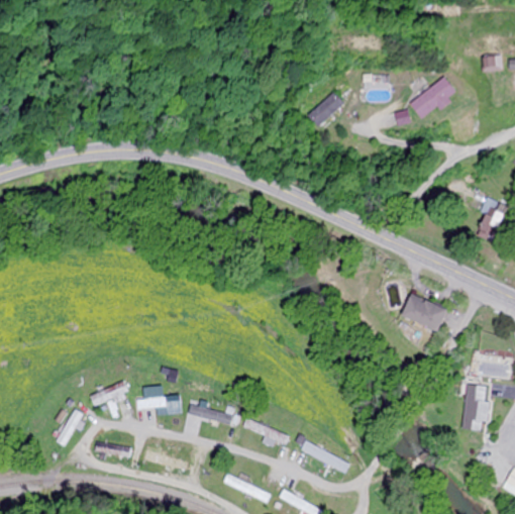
[(514,58),(506,58),(506,67),(514,66),(514,58)]
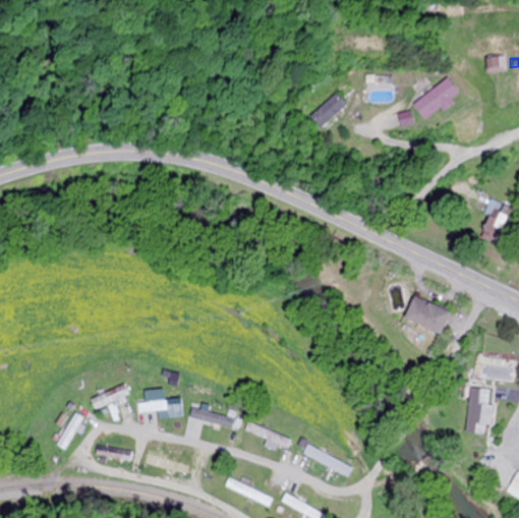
[(457,88),(441,73),(412,108),(428,121),(457,88)]
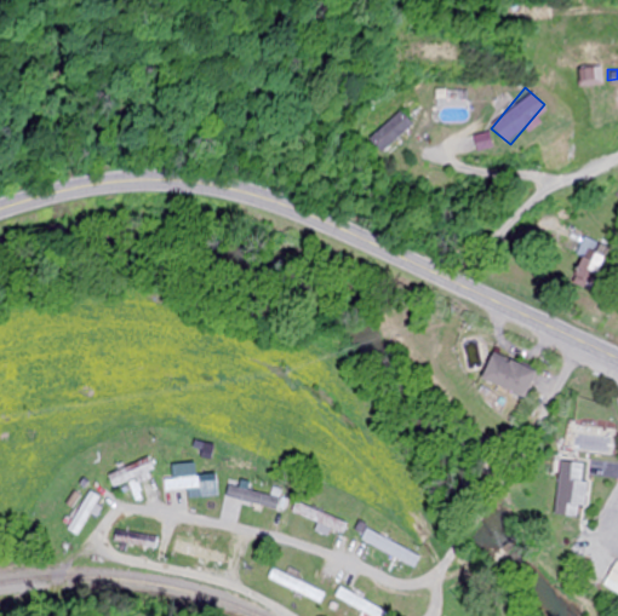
[(413,121),(400,107),(366,139),(381,154),(413,121)]
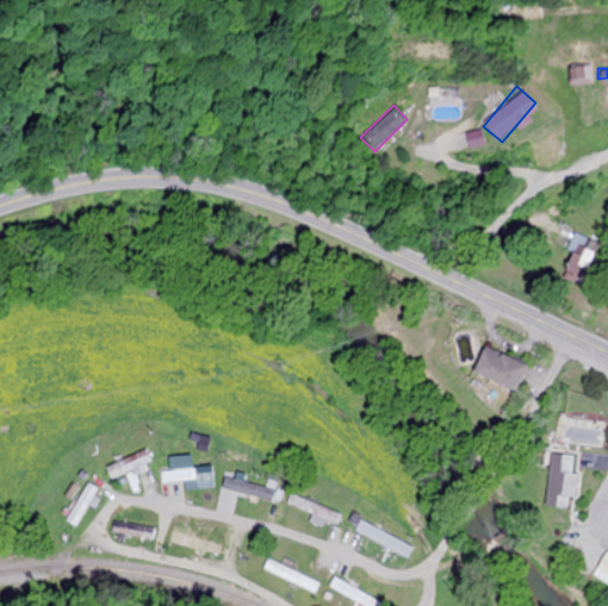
[(594,238),(575,232),(564,262),(583,268),(594,238)]
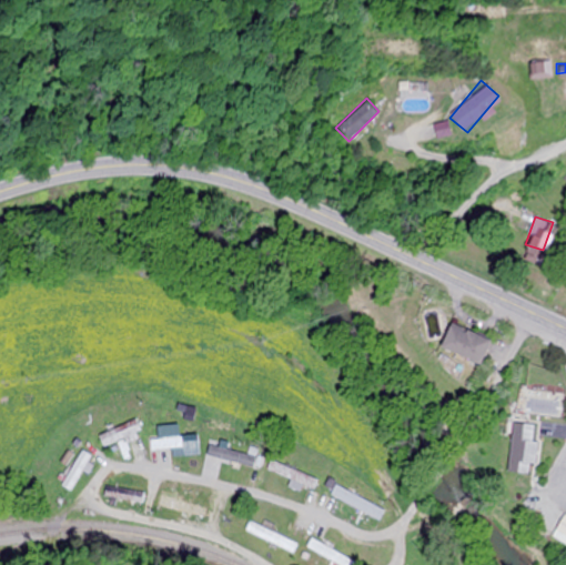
[(437,345),(476,363),(487,340),(448,322),(437,345)]
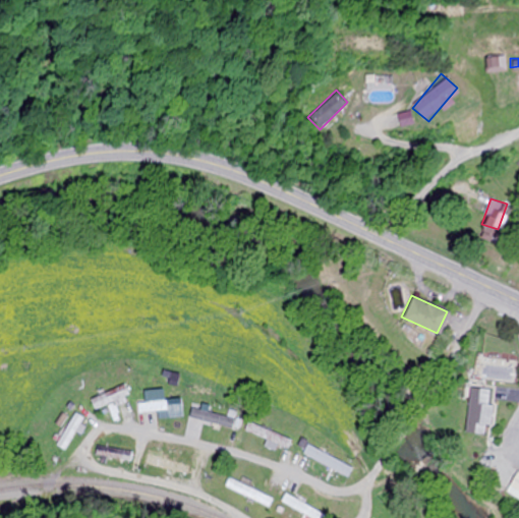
[(128,395),(121,383),(90,400),(96,412),(128,395)]
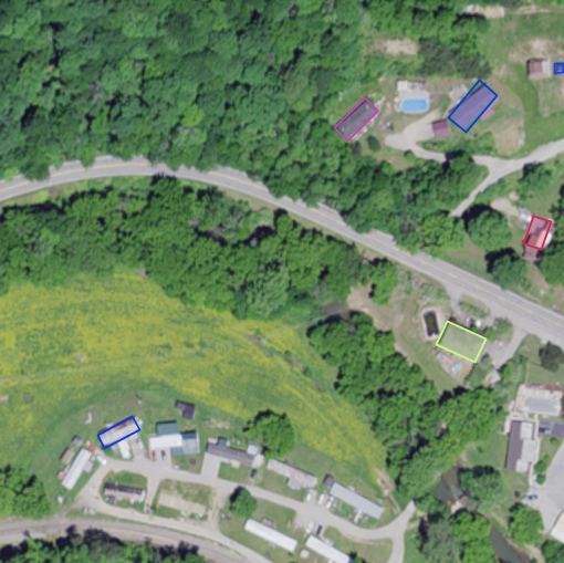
[(507,468),(533,470),(536,423),(510,420),(507,468)]
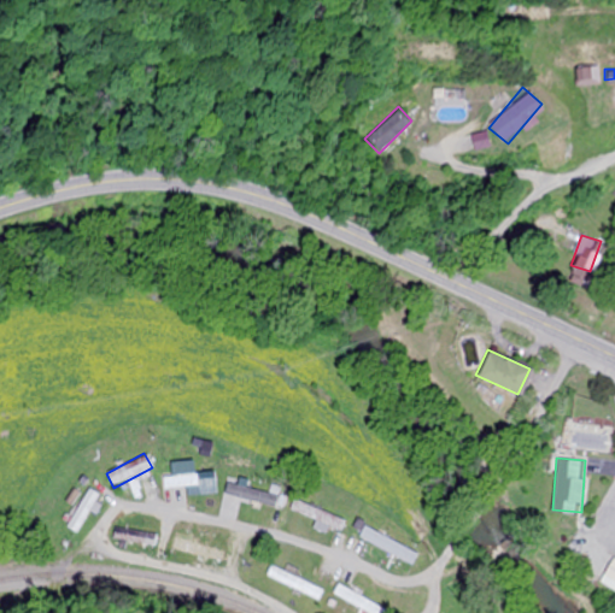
[(197,485),(197,493),(217,491),(216,472),(162,475),(162,488),(197,485)]
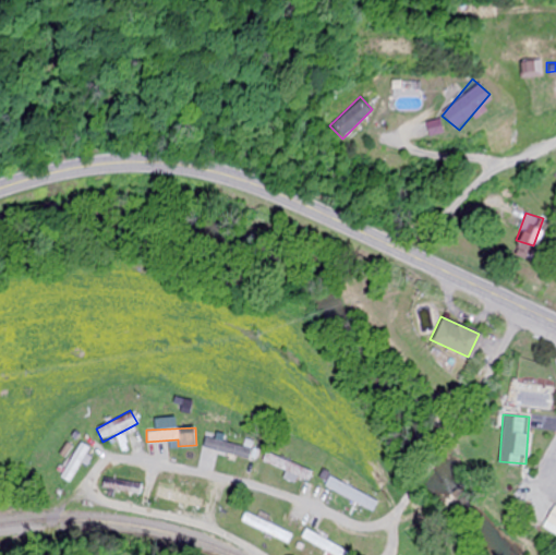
[(252,448),(206,436),(204,446),(249,459),(252,448)]
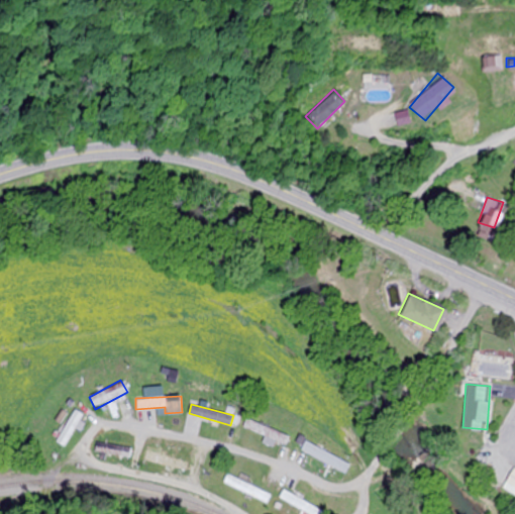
[(55,441),(65,446),(82,414),(72,408),(55,441)]
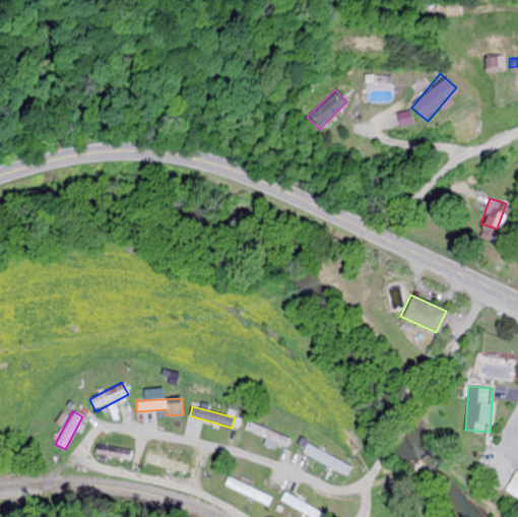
[(288,438),(248,419),(245,428),(284,446),(288,438)]
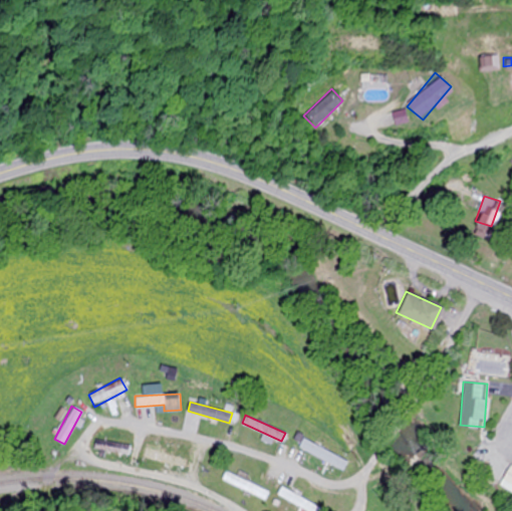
[(346,461),(304,436),(298,445),(340,471),(346,461)]
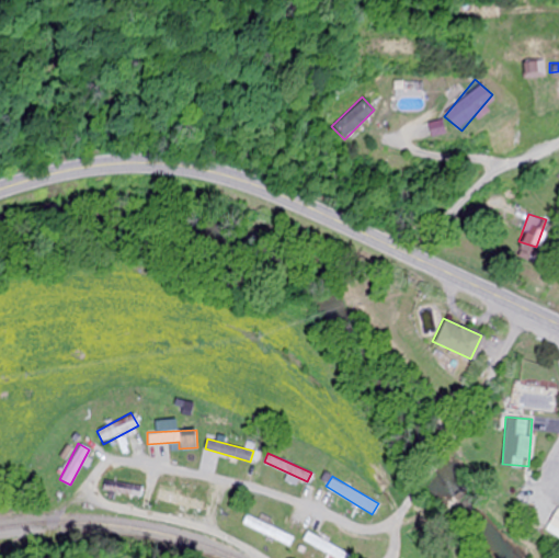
[(102,492),(143,493),(143,484),(103,481),(102,492)]
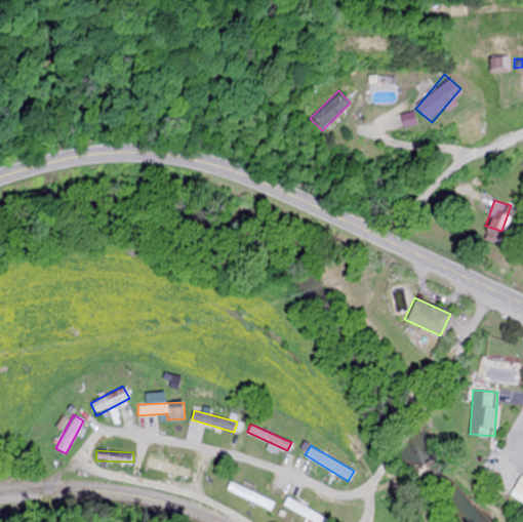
[(513,488),(522,494),(522,474),(513,488)]
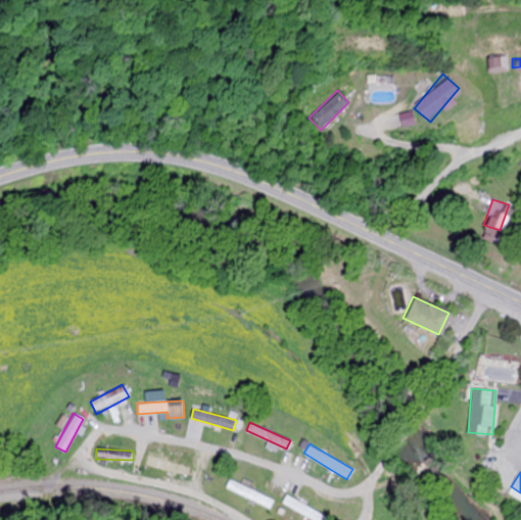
[(282,502),(314,519),(327,519),(329,518),(286,494),(282,502)]
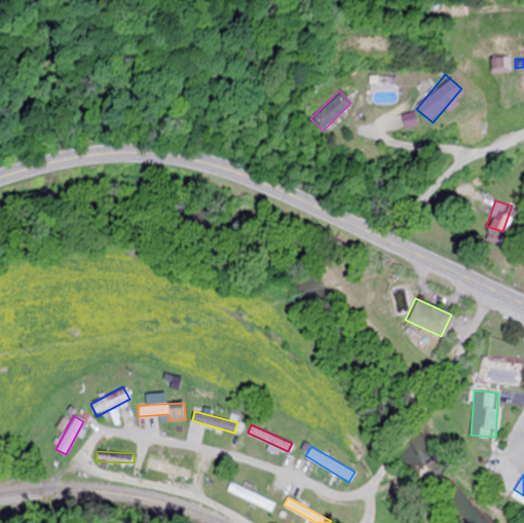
[(272,502),(266,498),(262,505),(268,509),(272,502)]
